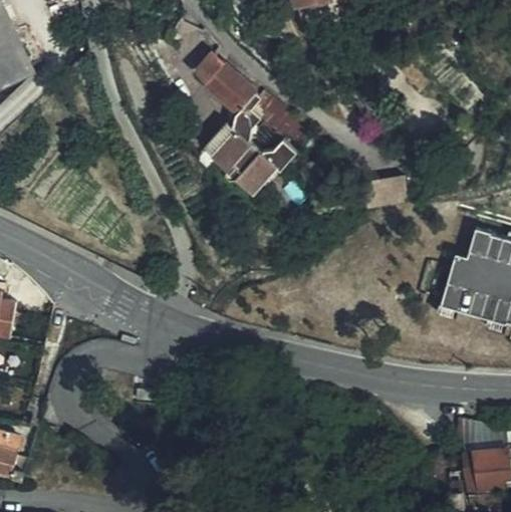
[(0,89),(36,73),(1,0),(0,0),(0,89)]
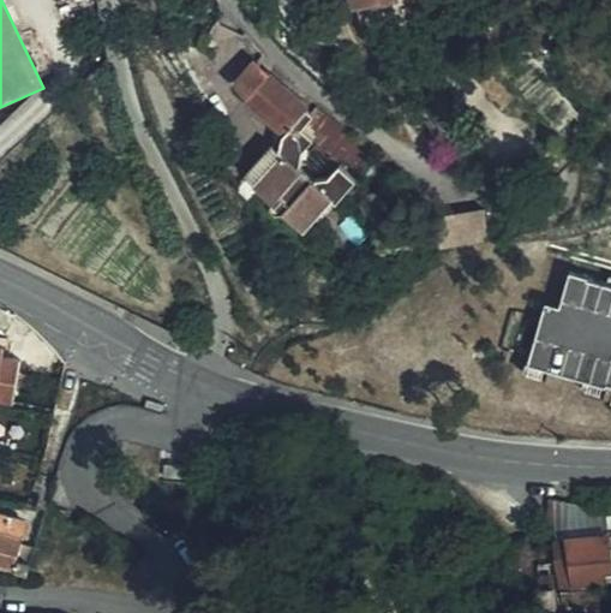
[(351,0),(364,39),(365,41),(418,17),(412,0),(351,0)]
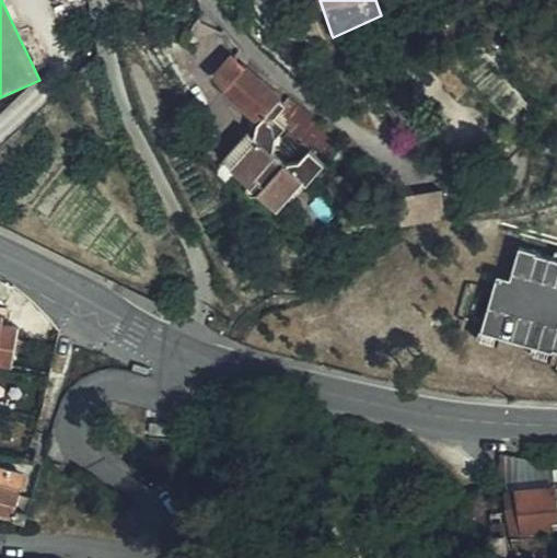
[(256,140),(232,166),(231,167),(277,210),(302,183),(306,185),(323,166),(308,152),(298,163),(283,164),(271,154),(274,138),(285,128),(275,117),(285,107),(231,59),(215,78),(263,120),(256,126),(256,140)]
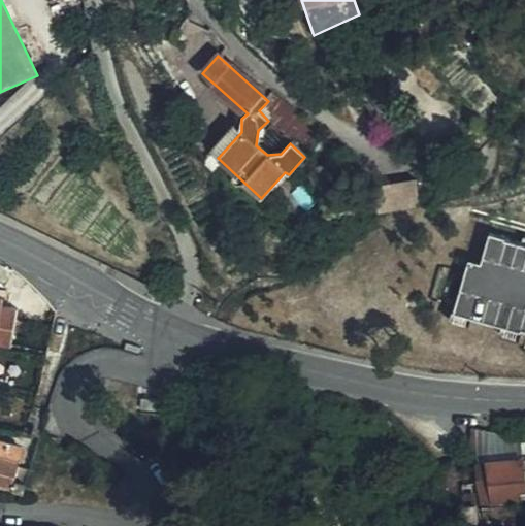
[(209,149),(219,157),(241,132),(233,125),(209,149)]
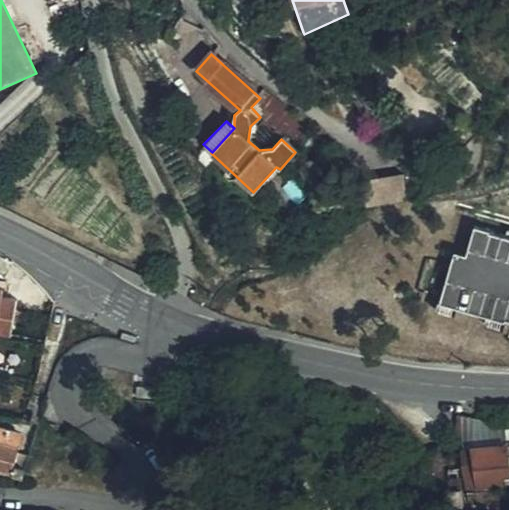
[(310,194),(326,187),(313,162),(297,169),(310,194)]
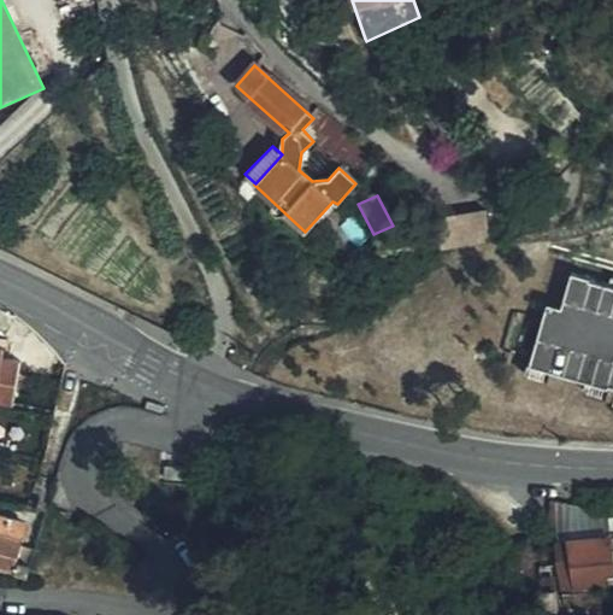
[(485,212),(436,220),(441,250),(490,242),(487,223),(485,212)]
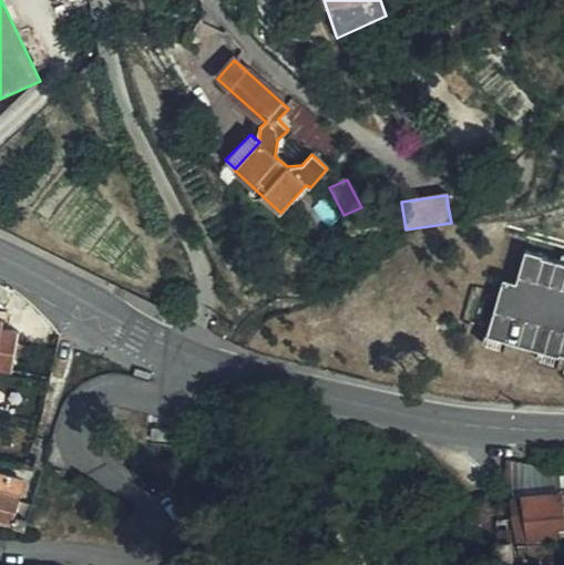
[(0,373),(9,375),(17,336),(0,332),(1,324),(0,324),(0,373)]
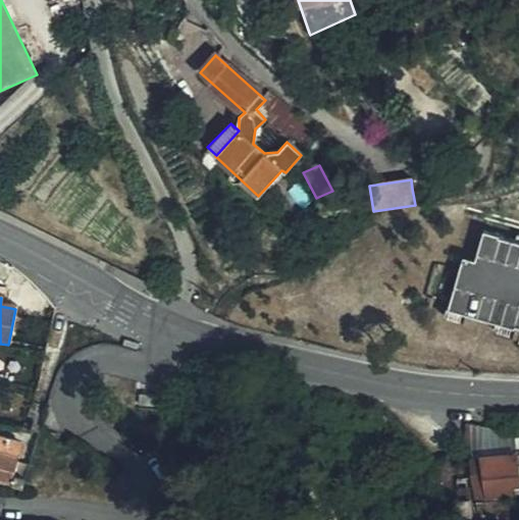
[(170,406),(171,392),(158,391),(158,405),(170,406)]
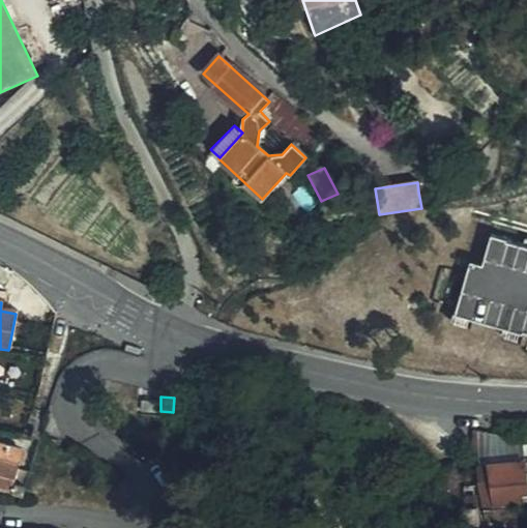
[(0,493),(10,495),(12,487),(21,452),(0,447),(0,493)]
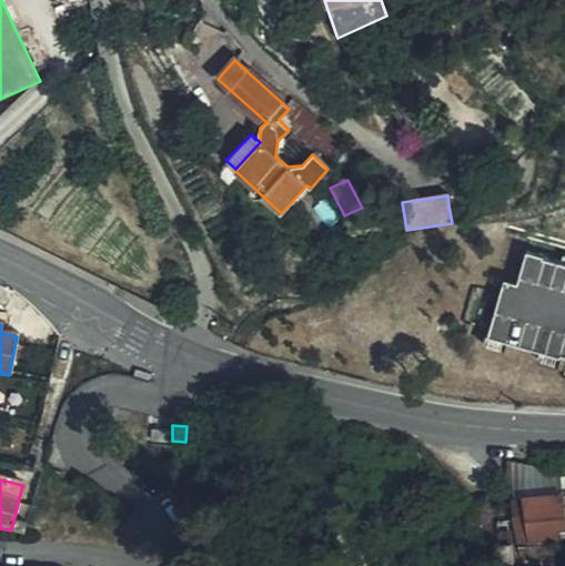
[(520,491),(521,502),(560,498),(560,495),(558,486),(520,491)]
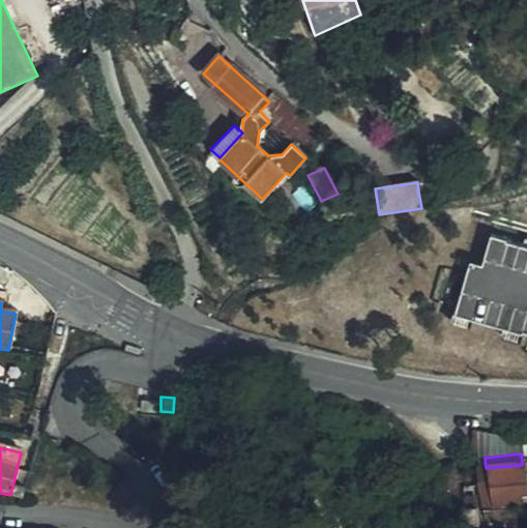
[(526,508),(525,490),(526,489),(526,461),(522,462),(522,465),(486,468),(489,490),(493,489),(496,512),(526,510),(526,508)]
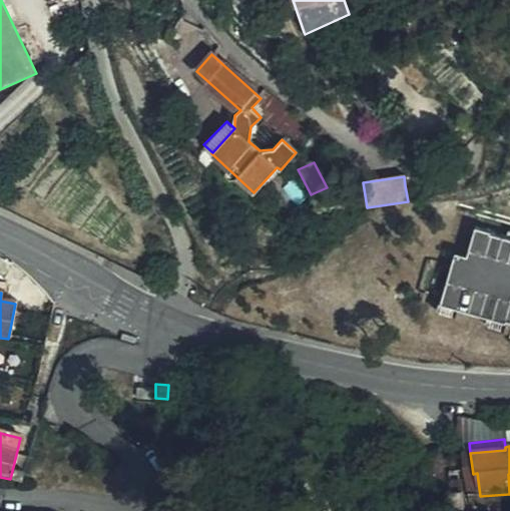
[(20,484),(23,473),(12,471),(10,479),(9,482),(20,484)]
